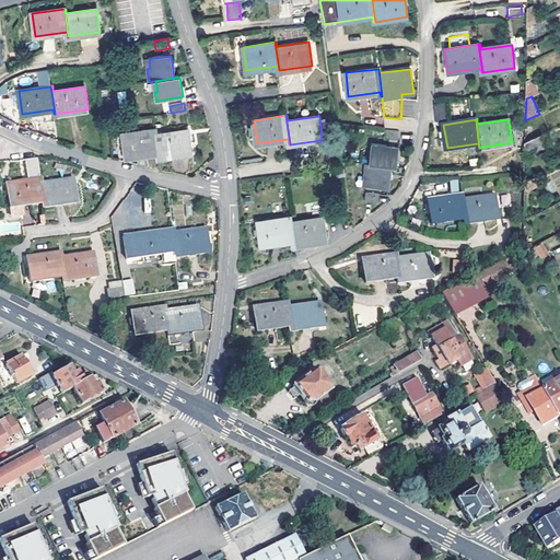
[(158,131),(156,131),(160,159),(193,154),(189,130),(158,135),(158,131)]
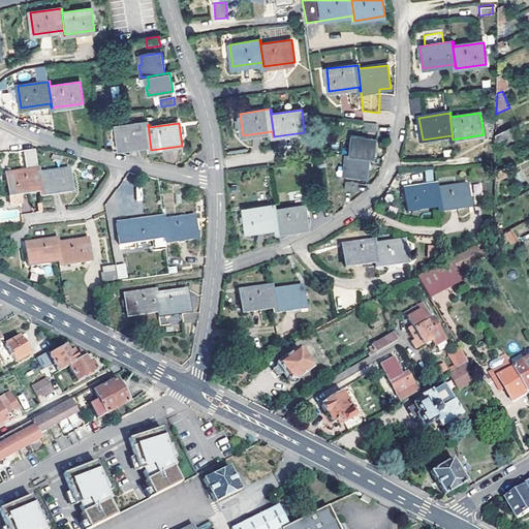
[(379,124),(367,123),(366,130),(379,132),(379,124)]
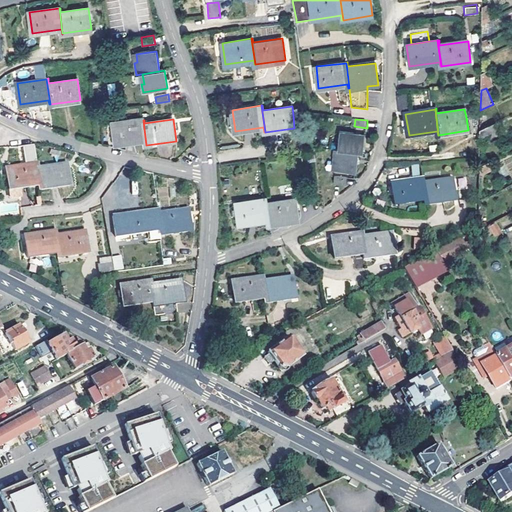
[(145,145),(146,145),(143,120),(113,124),(115,145),(145,141),(145,145)]
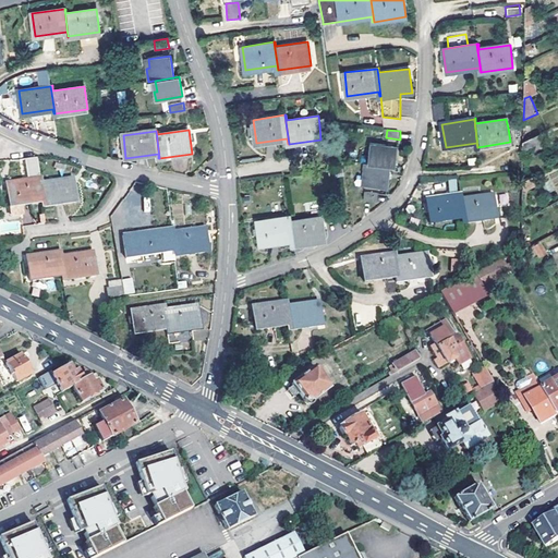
[(542,141),(538,134),(523,141),(523,148),(526,147),(531,157),(535,155),(531,145),(542,141)]
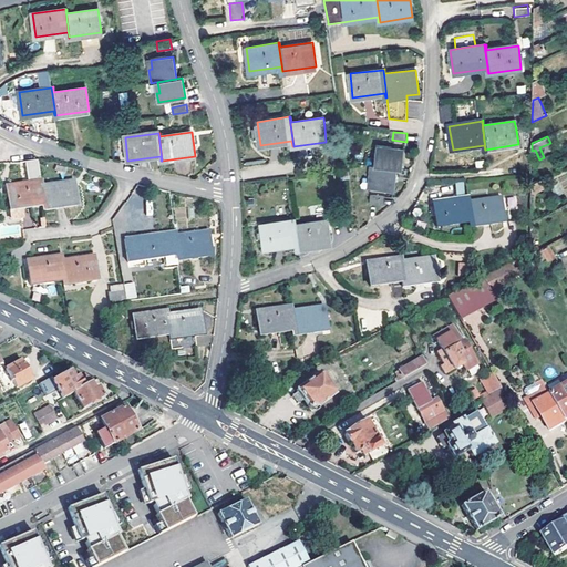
[(379,166),(398,168),(403,168),(405,148),(379,146),(378,155),(380,156),(379,166)]
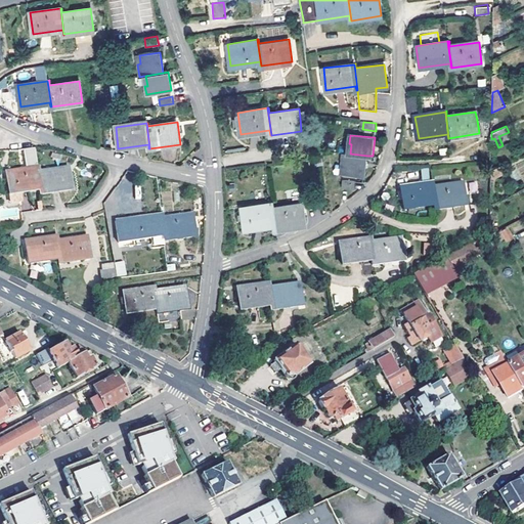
[(40,194),(41,194),(37,168),(34,148),(25,149),(28,169),(8,172),(11,194),(12,203),(23,202),(20,192),(39,190),(40,194)]
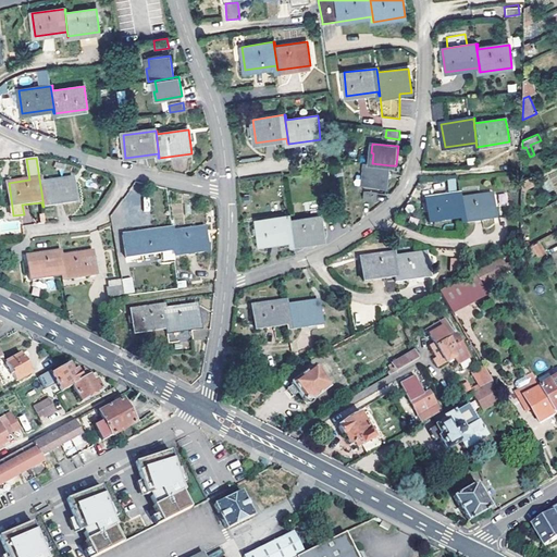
[(366,162),(364,171),(369,172),(367,185),(388,187),(391,165),(372,163),(370,163),(366,162)]
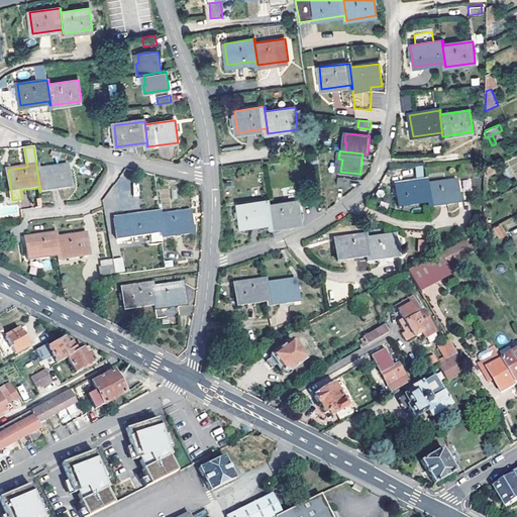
[(497,170),(494,163),(484,167),(484,176),(497,170)]
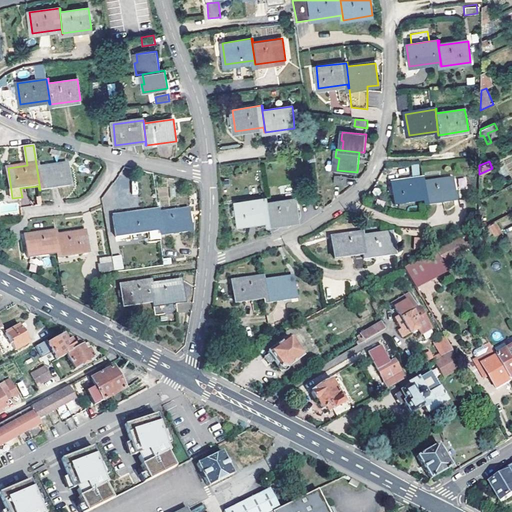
[(38,164),(36,164),(40,190),(70,186),(67,164),(38,168),(38,164)]
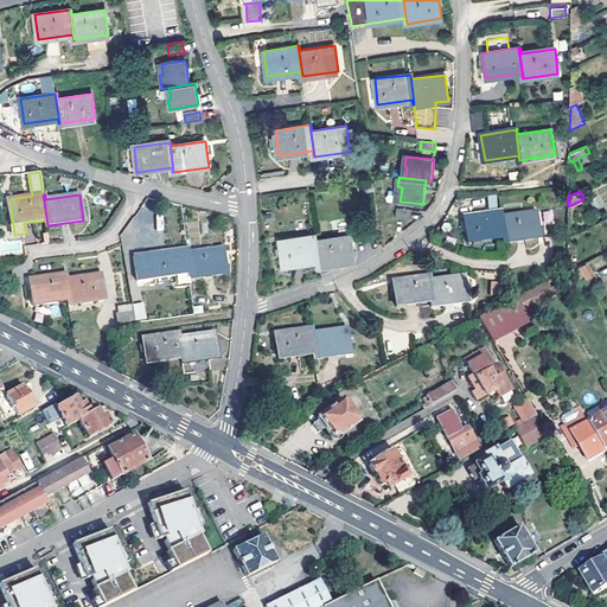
[(489,209),(497,208),(496,195),(487,196),(489,209)]
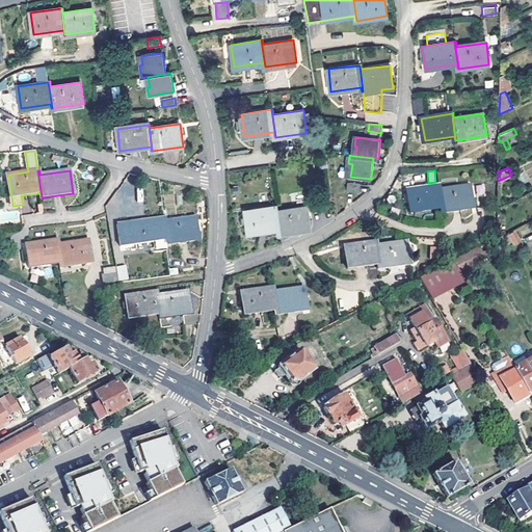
[(362,184),(349,183),(348,190),(362,192),(362,184)]
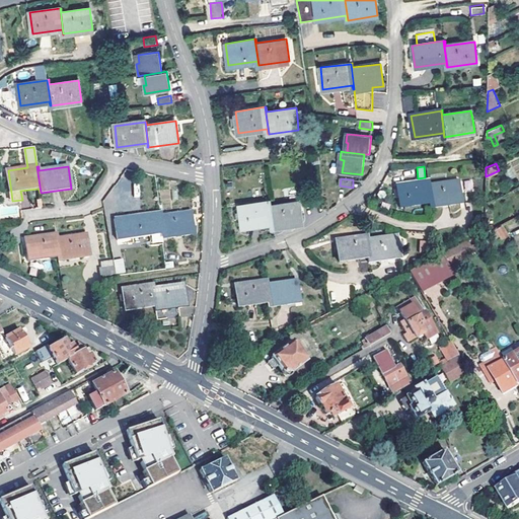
[(465,192),(473,190),(471,179),(463,181),(465,192)]
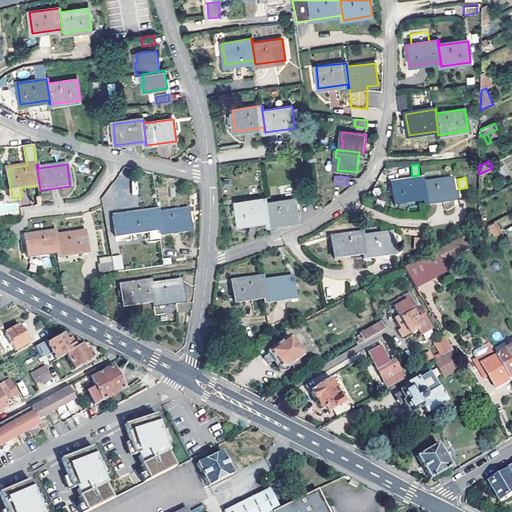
[(425,206),(421,180),(391,185),(394,206),(423,202),(424,206),(425,206)]
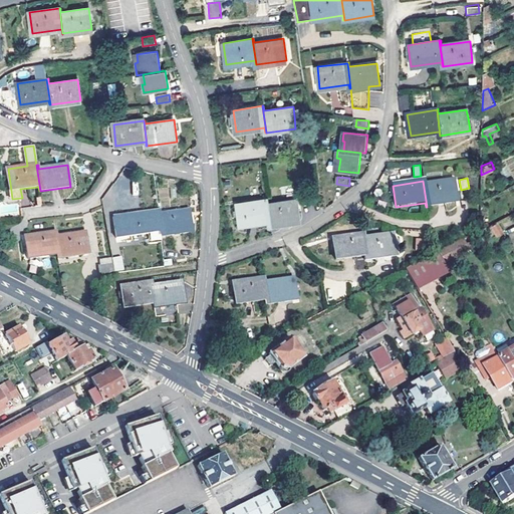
[(423,181),(427,207),(456,202),(453,181),(424,185),(424,181),(423,181)]
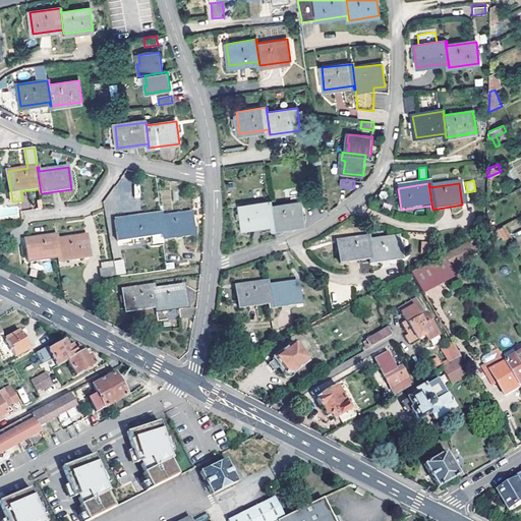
[(273,229),(274,228),(271,201),(240,207),(243,228),(273,224),(273,229)]
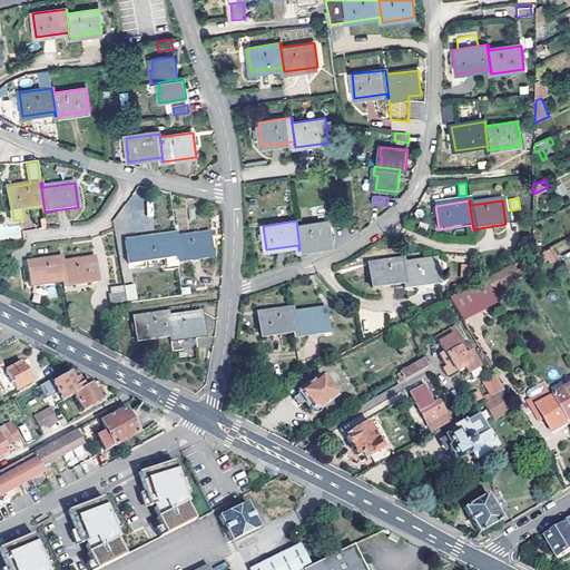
[(297,220),(296,220),(300,249),(317,247),(333,245),(330,220),(297,225),(297,220)]
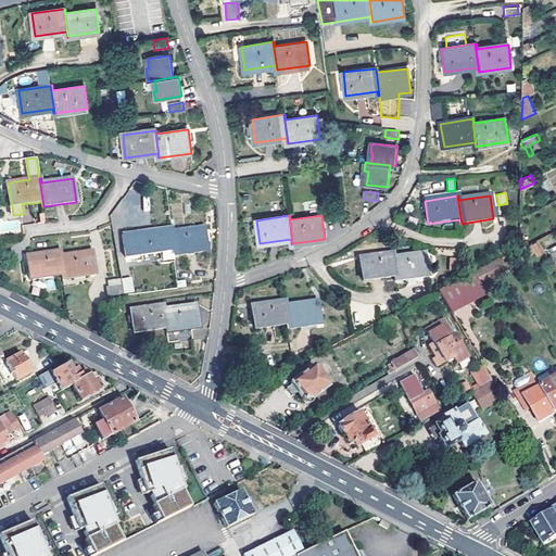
[(126,258),(175,251),(172,227),(123,235),(126,258)]
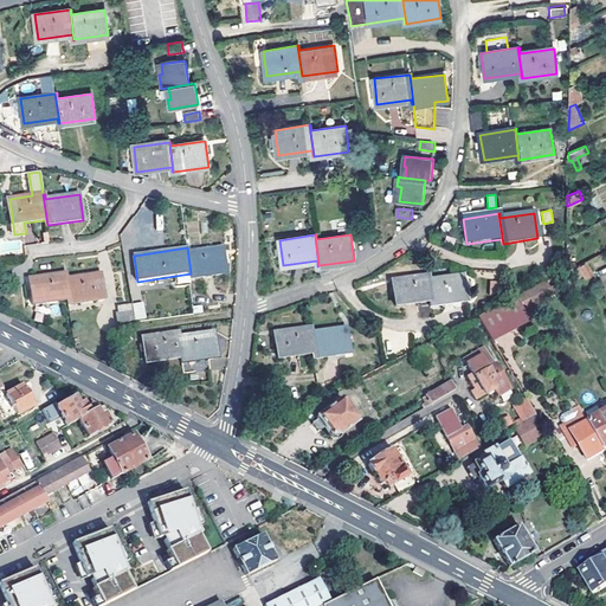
[(188,247),(187,247),(191,274),(192,278),(227,272),(225,263),(229,263),(227,252),(224,252),(223,247),(188,252),(188,247)]
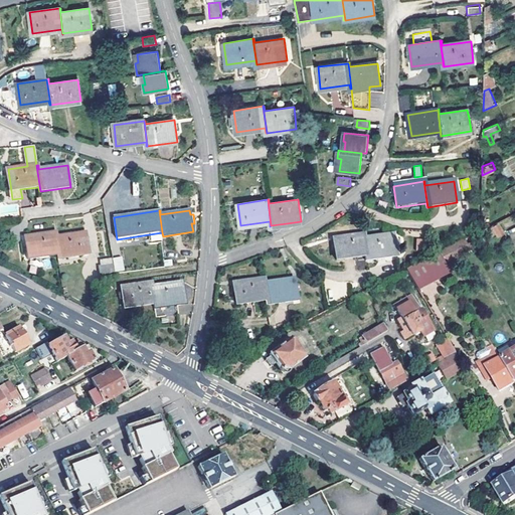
[(498,222),(492,225),(498,235),(504,231),(498,222)]
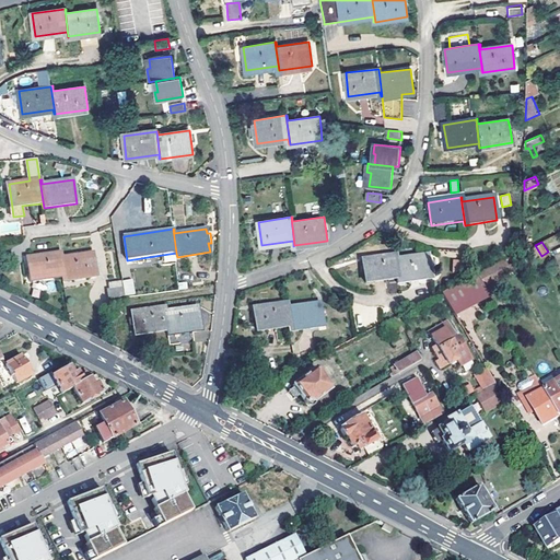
[(62,282),(63,281),(60,254),(28,258),(32,281),(62,277),(62,282)]
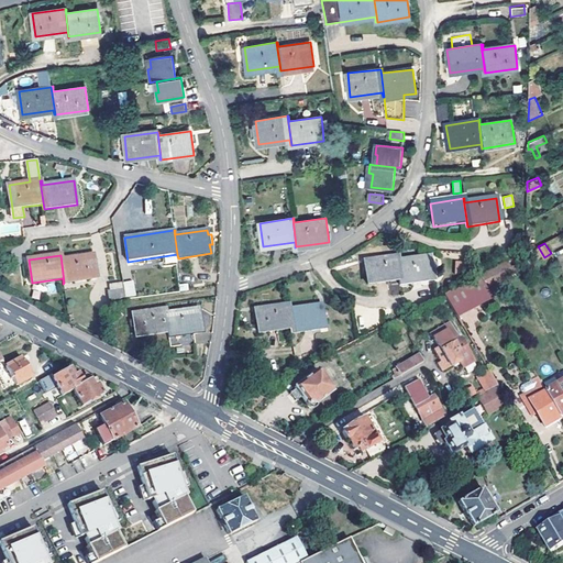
[(62,255),(61,255),(64,283),(97,278),(94,255),(63,260),(62,255)]
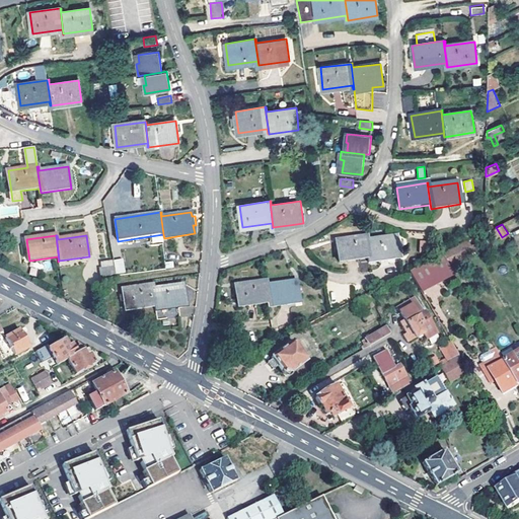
[(369,263),(370,263),(366,236),(337,240),(338,249),(340,262),(368,257),(369,263)]
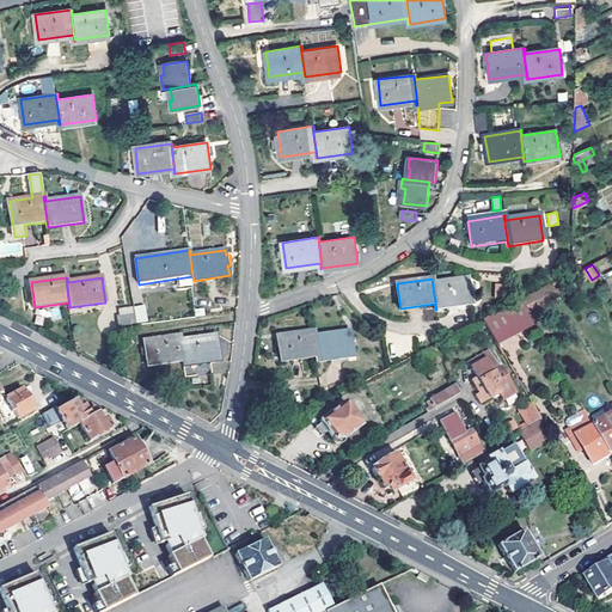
[(433,279),(432,279),(436,310),(472,305),(467,280),(434,285),(433,279)]
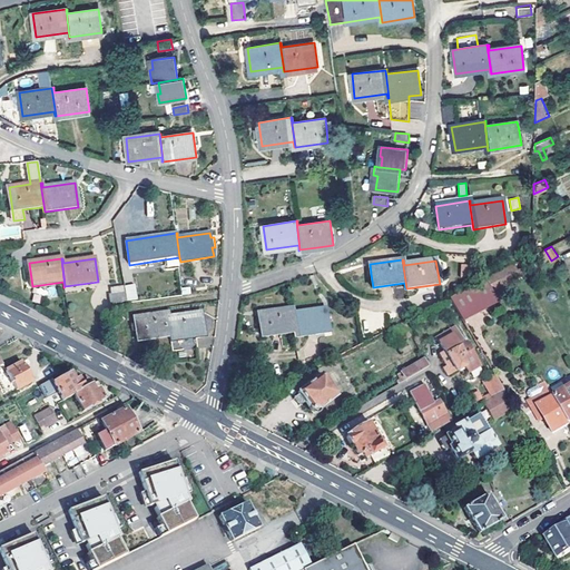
[(519,264),(487,279),(493,291),(524,275),(519,264)]
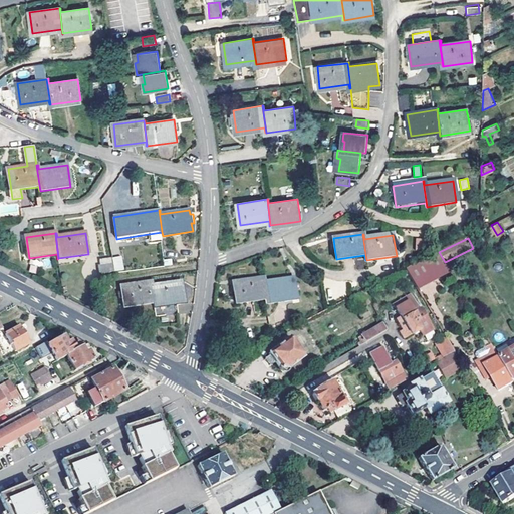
[(435,255),(406,269),(419,291),(451,273),(445,262),(439,252),(435,255)]
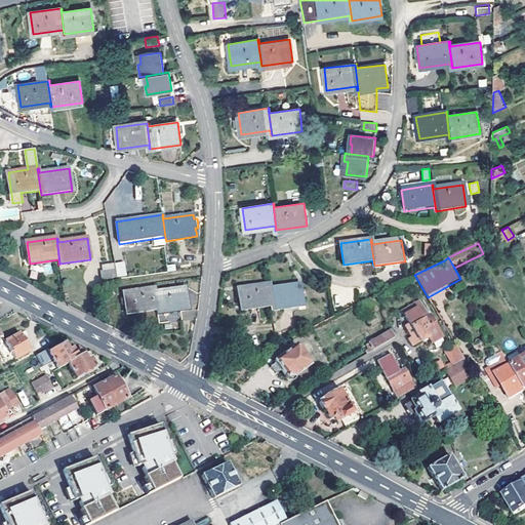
[(113,264),(103,265),(104,273),(102,273),(102,280),(115,278),(113,264)]
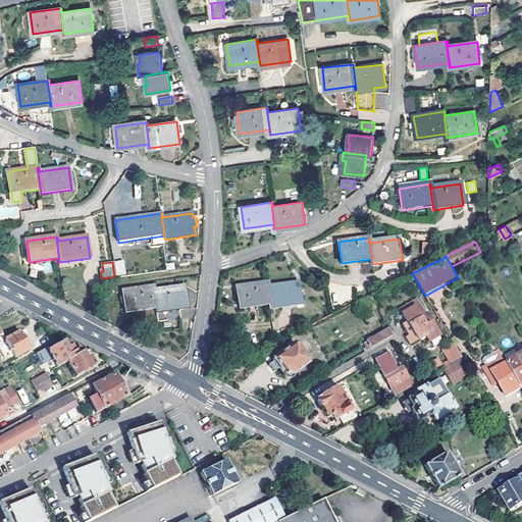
[(269,309),(270,309),(267,282),(238,286),(241,309),(269,305),(269,309)]
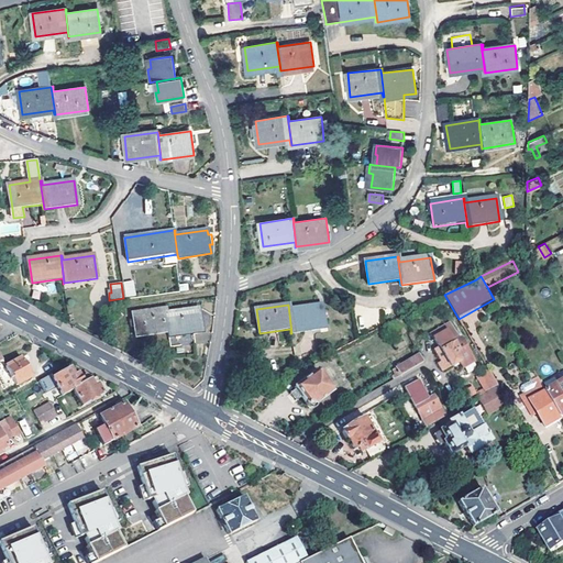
[(289,305),(288,305),(291,333),(324,329),(321,305),(289,309),(289,305)]
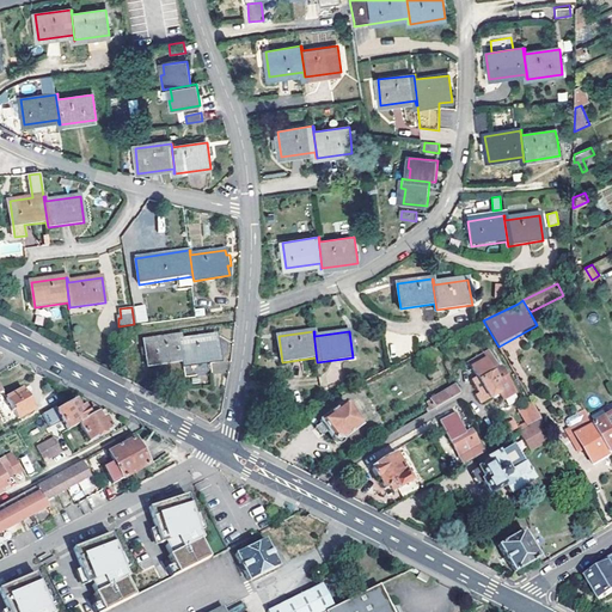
[(184,367),(185,367),(181,336),(145,341),(148,367),(183,362),(184,367)]
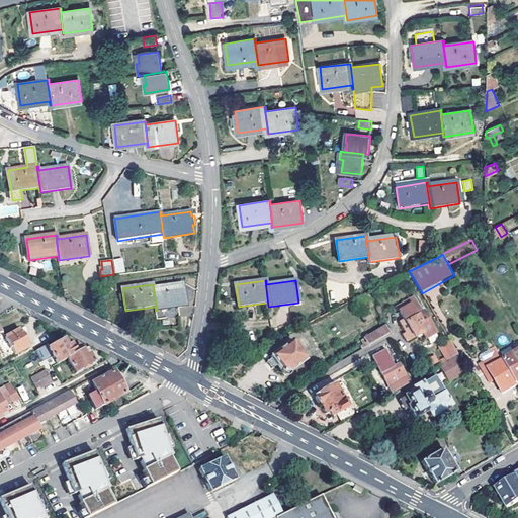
[(154,284),(153,284),(157,311),(158,320),(179,318),(178,308),(186,307),(183,284),(155,288),(154,284)]
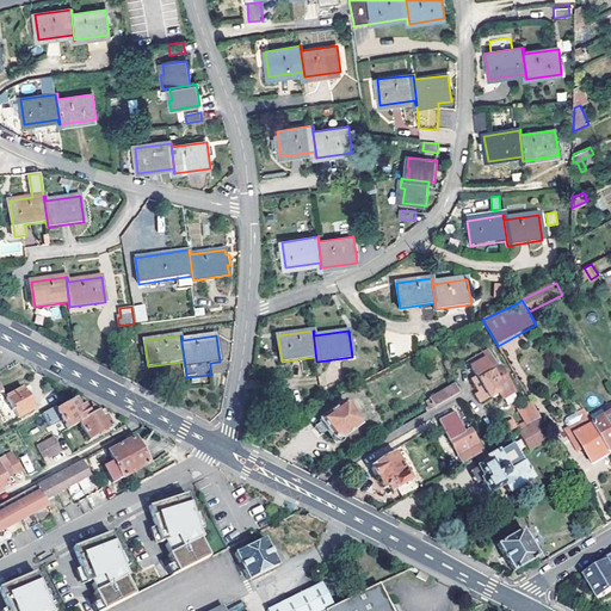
[(489,351),(469,363),(479,378),(491,399),(499,393),(503,399),(516,392),(500,366),(500,368),(489,351)]
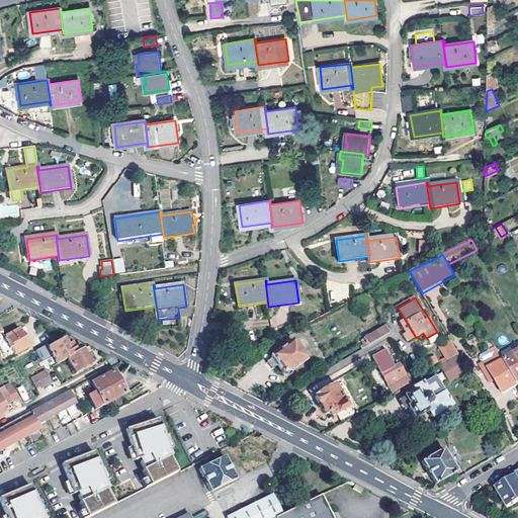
[(409,342),(416,338),(406,321),(402,323),(408,332),(404,335),(409,342)]
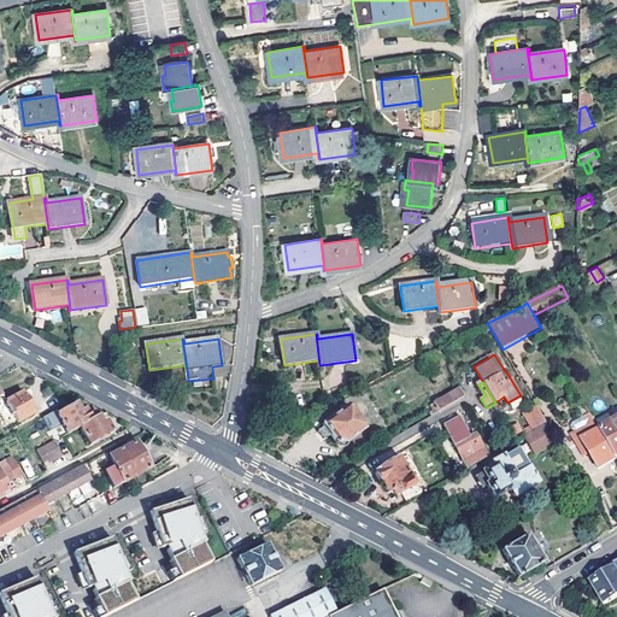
[(428,406),(433,413),(463,397),(458,389),(428,406)]
